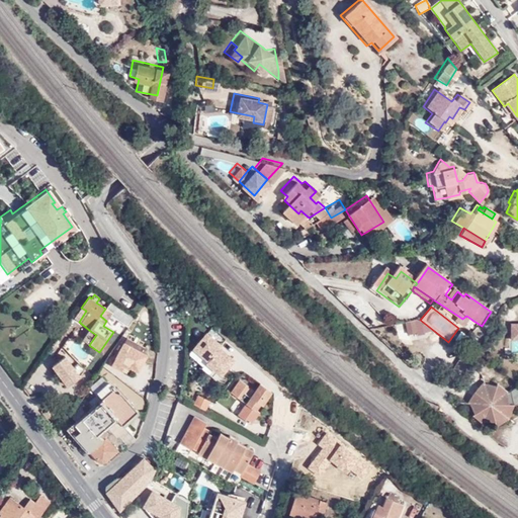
[(86,311),(81,308),(73,318),(79,322),(86,311)]
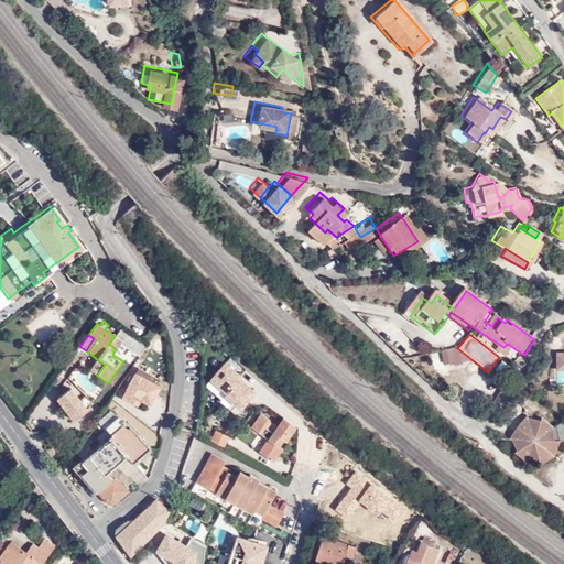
[(160,345),(153,340),(144,355),(150,358),(160,345)]
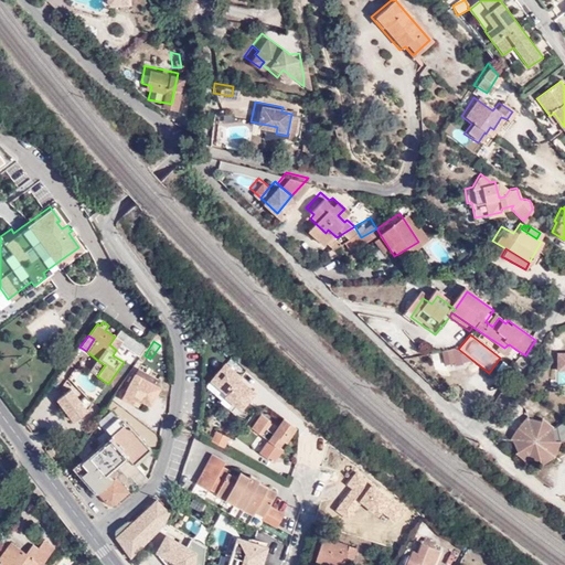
[(509,344),(504,348),(502,353),(510,359),(516,350),(509,344)]
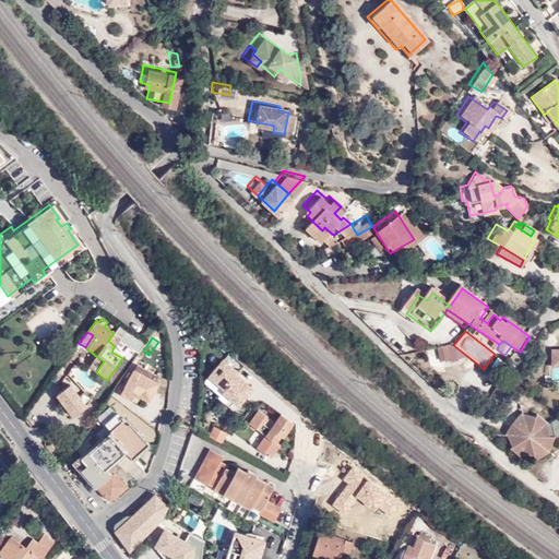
[(448,346),(437,348),(439,360),(450,358),(448,346)]
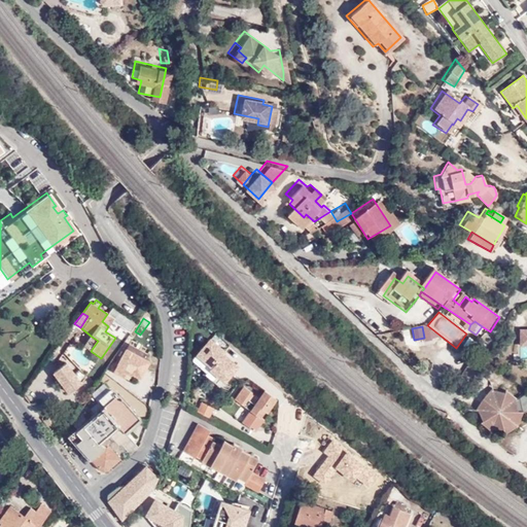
[(98,341),(92,337),(84,347),(91,351),(98,341)]
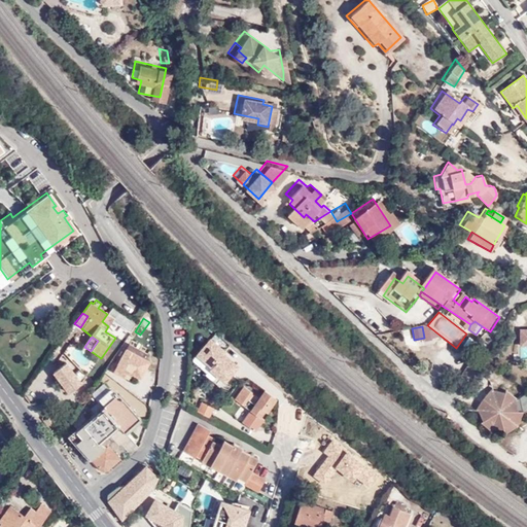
[(215,338),(207,338),(207,350),(215,350),(215,338)]
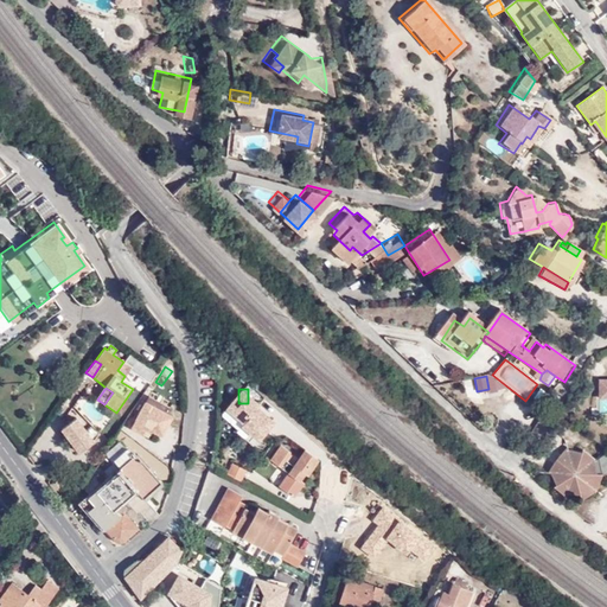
[(173,403),(153,393),(134,427),(146,434),(151,436),(154,430),(163,435),(176,411),(170,409),(173,403)]
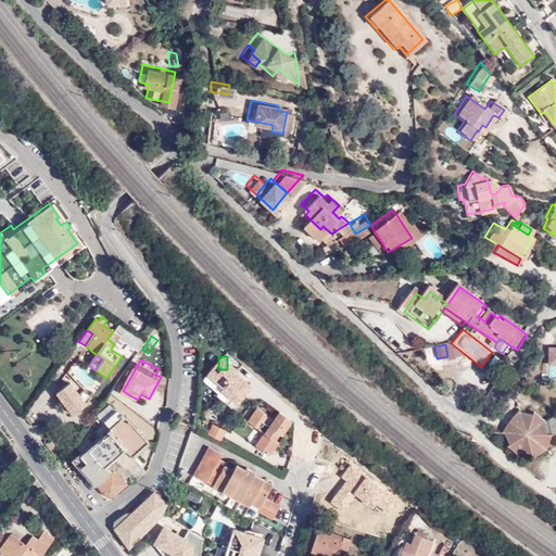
[(71,380),(54,392),(72,414),(87,403),(71,380)]
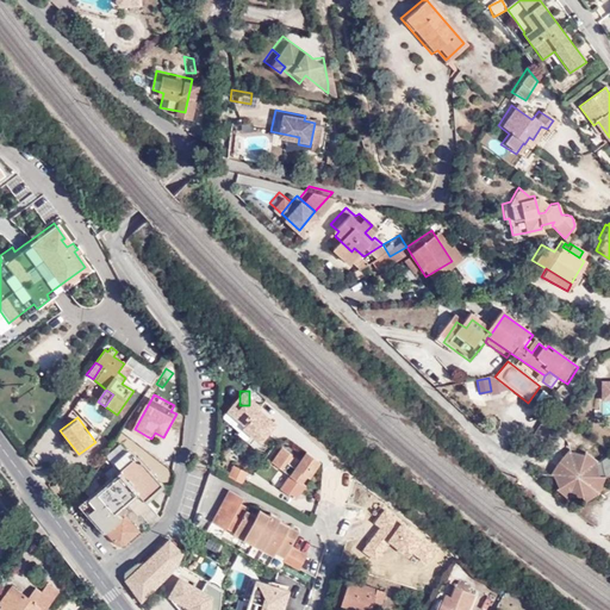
[(147,436),(135,429),(131,435),(143,442),(147,436)]
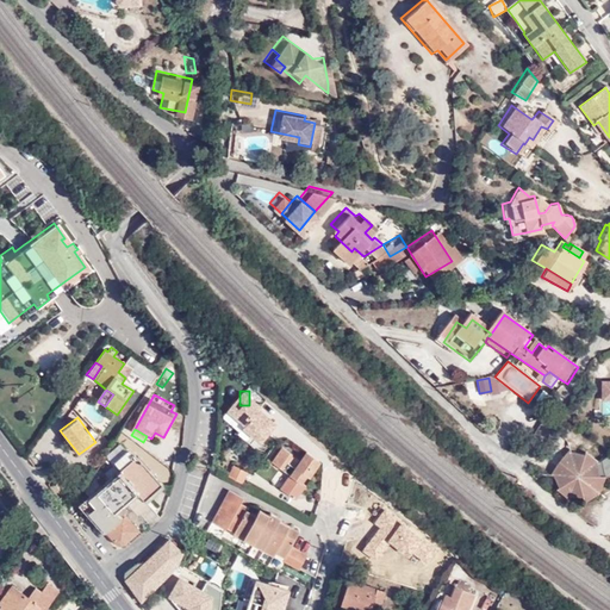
[(293,458),(281,449),(271,464),(282,472),(287,467),(293,458)]
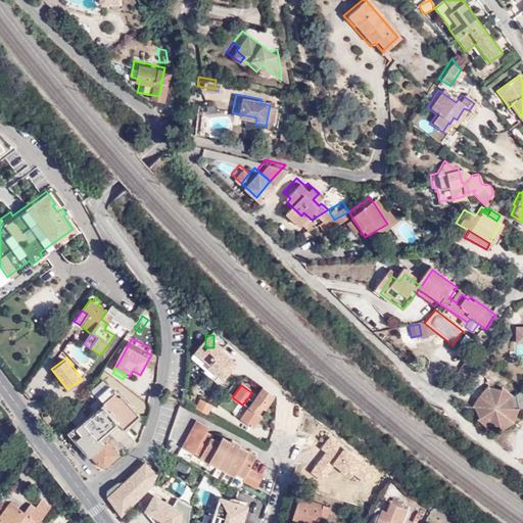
[(522,388),(515,393),(504,385),(500,387),(487,385),(474,403),(479,421),(486,426),(497,425),(503,429),(515,422),(519,408),(522,407),(522,388)]
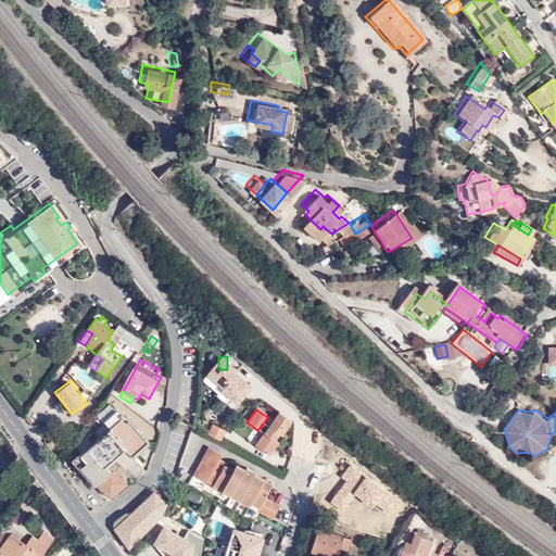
[(117,413),(105,422),(111,429),(123,418),(117,413)]
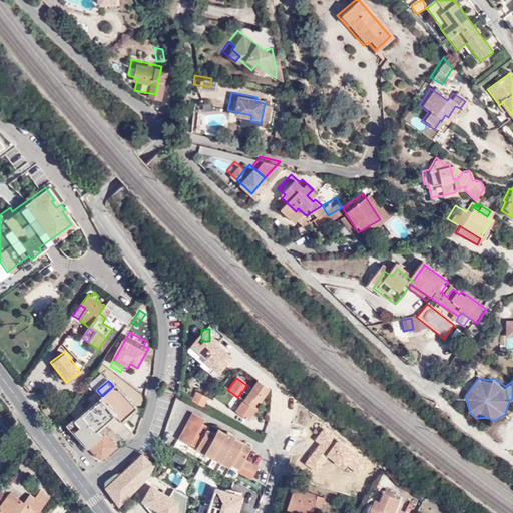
[(270,391),(258,382),(246,396),(242,401),(254,409),(259,402),(261,404),(270,391)]
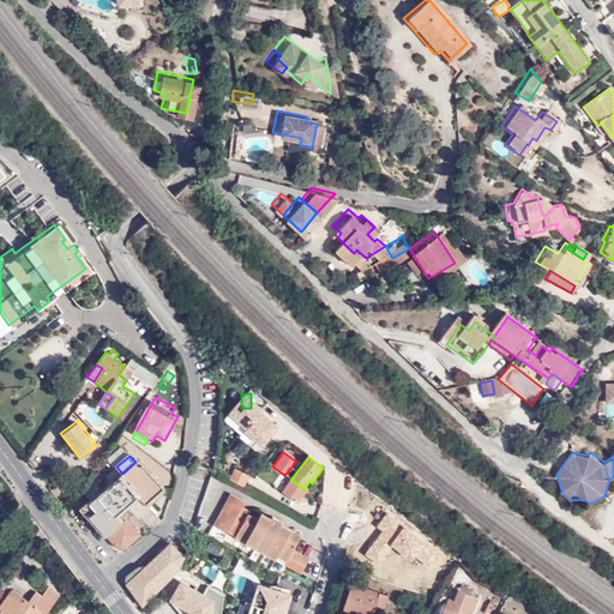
[(162,487),(138,461),(136,462),(122,474),(121,475),(145,503),(162,487)]
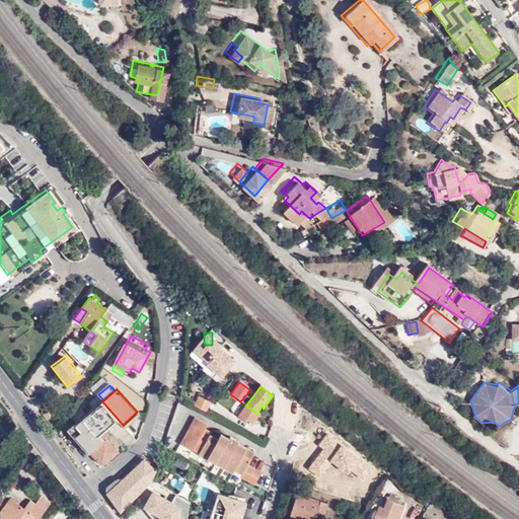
[(211,402),(199,395),(194,404),(207,412),(211,402)]
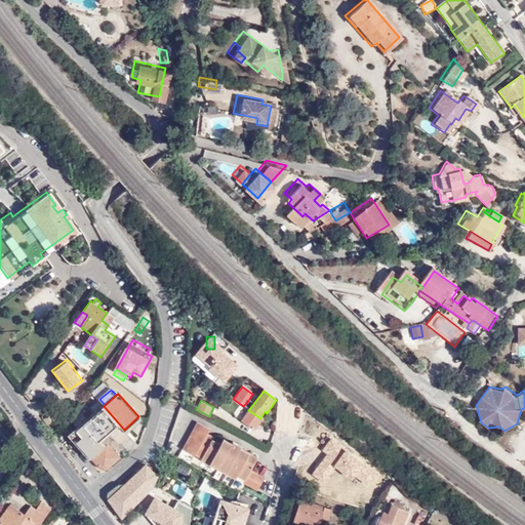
[(247,402),(243,406),(248,410),(252,405),(247,402)]
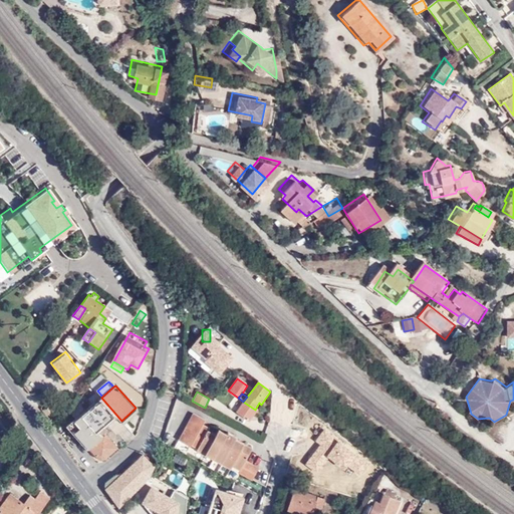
[(116,446),(122,441),(125,445),(126,444),(131,441),(136,437),(121,421),(101,398),(69,425),(101,462),(117,447),(116,446)]
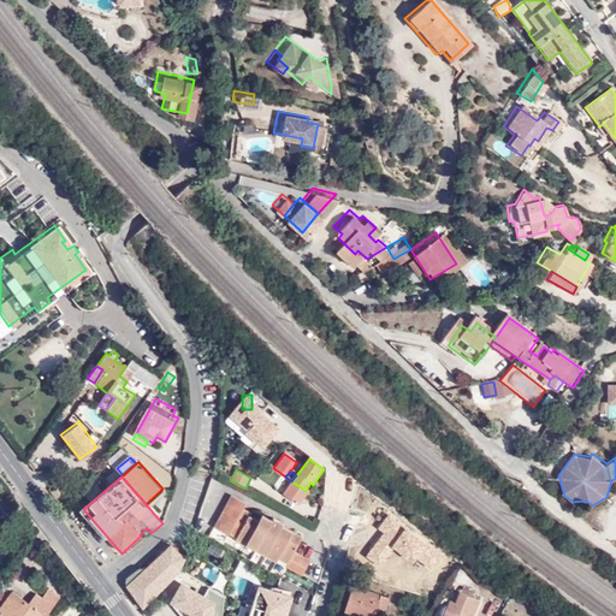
[(306,491),(291,481),(286,489),(302,499),(307,492),(306,491)]
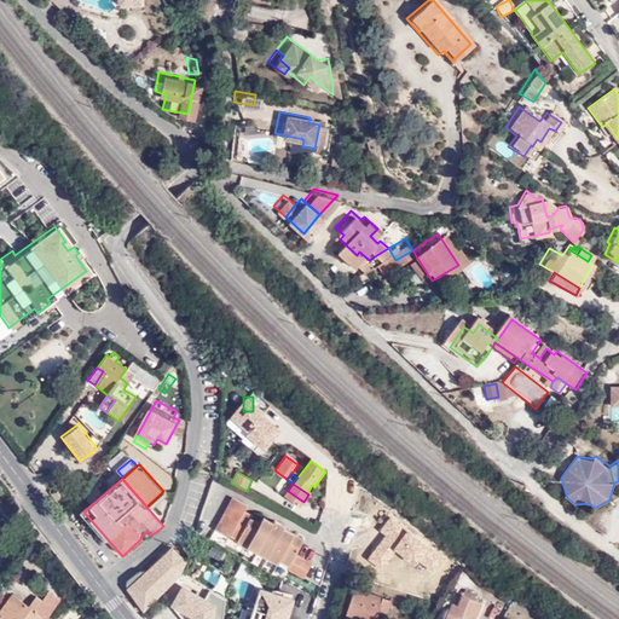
[(247,505),(232,498),(215,530),(235,541),(235,542),(246,548),(247,547),(273,561),(275,560),(289,568),(287,571),(304,580),(313,565),(296,555),(305,541),(285,530),(287,527),(275,521),(273,524),(264,518),(260,524),(250,519),(252,515),(244,510),(247,505)]
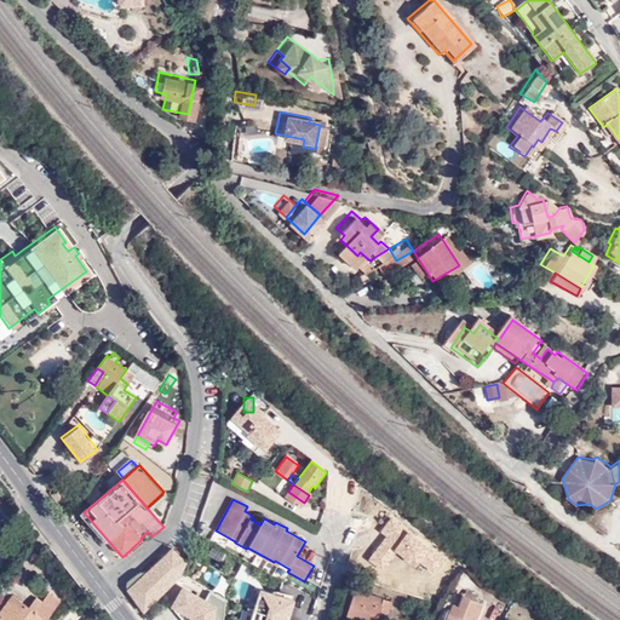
[(137,575),(126,585),(126,589),(127,592),(145,615),(179,574),(184,560),(179,557),(170,547),(144,573),(143,573),(139,574),(137,575)]
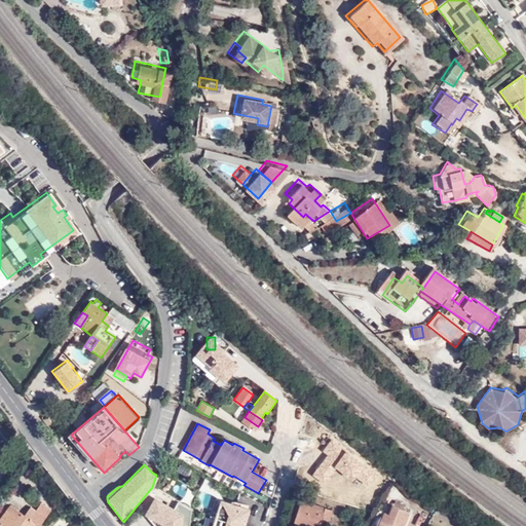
[(178,479),(168,495),(182,503),(191,487),(178,479)]
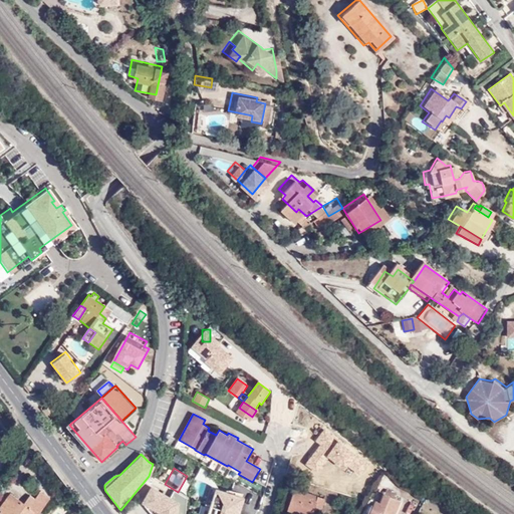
[(134,496),(140,501),(153,488),(148,482),(134,496)]
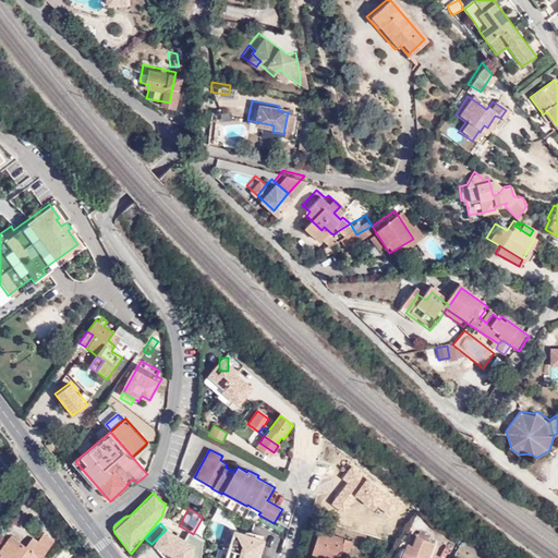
[(353,540),(320,529),(314,548),(340,557),(344,546),(351,548),(353,540)]
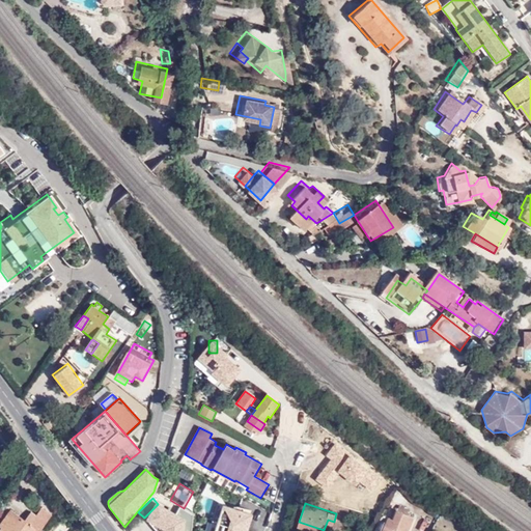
[(230,511),(231,509),(216,507),(215,514),(214,519),(211,519),(207,530),(232,530),(233,527),(238,528),(241,512),(230,511)]
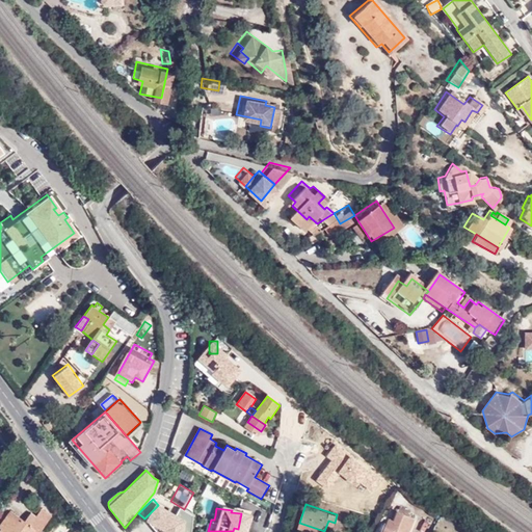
[(409,531),(417,519),(398,510),(394,519),(390,516),(382,531),(409,531)]
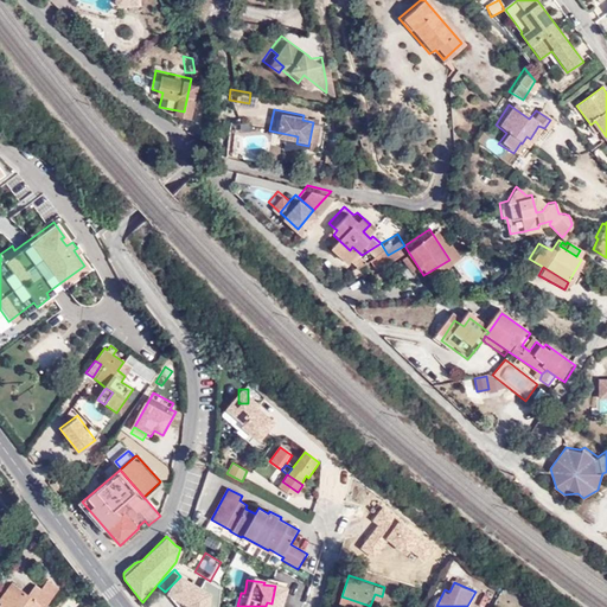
[(0,600),(4,602),(1,606),(0,606),(36,606),(39,604),(43,606),(45,606),(59,588),(53,585),(50,589),(46,587),(43,590),(36,586),(29,595),(13,583),(0,600)]
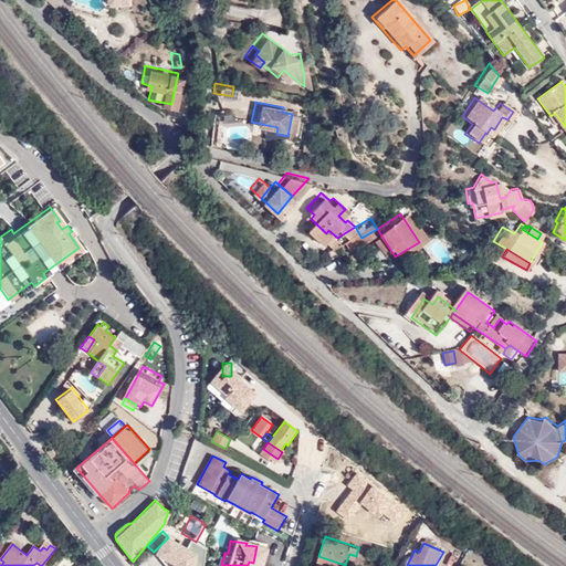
[(178,546),(168,545),(167,556),(177,558),(176,564),(175,565),(196,565),(199,553),(178,548),(178,546)]
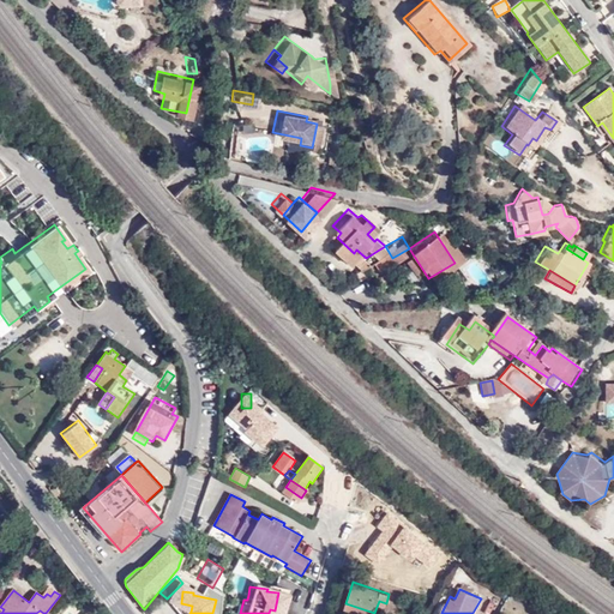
[(441,613),(450,596),(443,594),(433,613),(441,613)]
